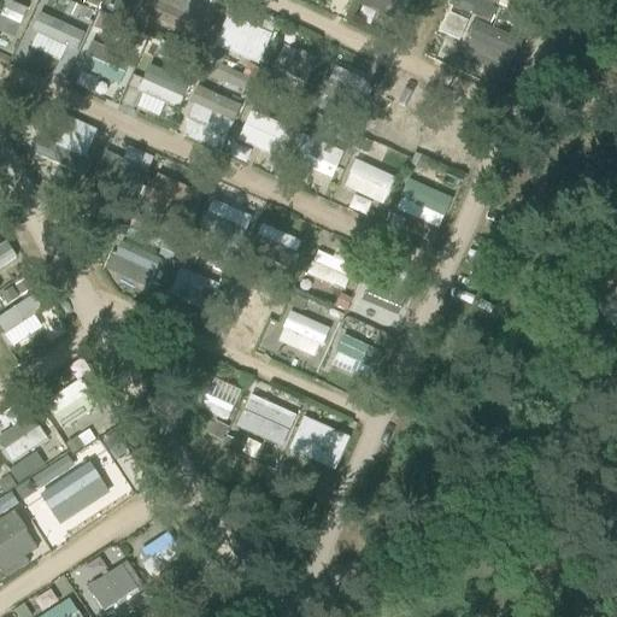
[(183,0),(152,0),(146,16),(200,41),(213,13),(183,0)]
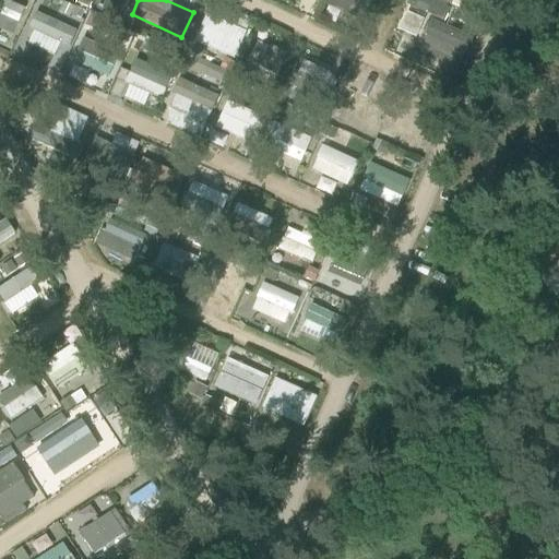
[(325,0),(324,4),(347,15),(353,3),(364,9),(368,0),(325,0)]
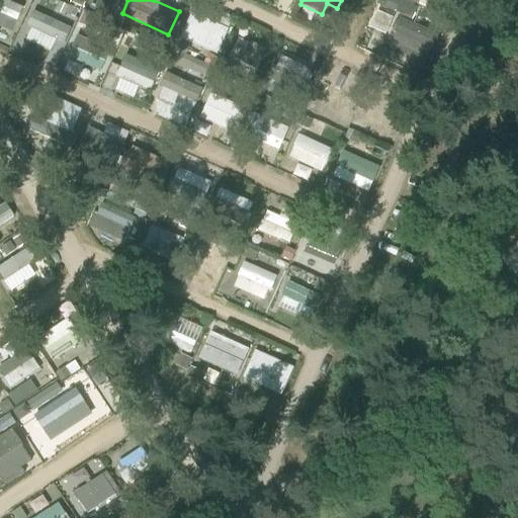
[(16,21),(21,7),(5,2),(0,16),(16,21)]
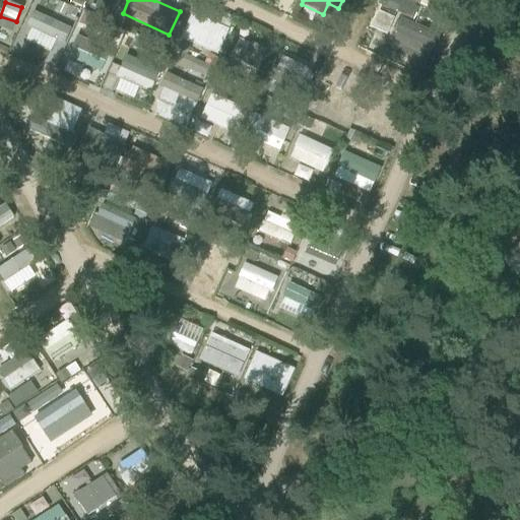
[(192,16),(182,40),(216,55),(221,44),(226,31),(192,16)]
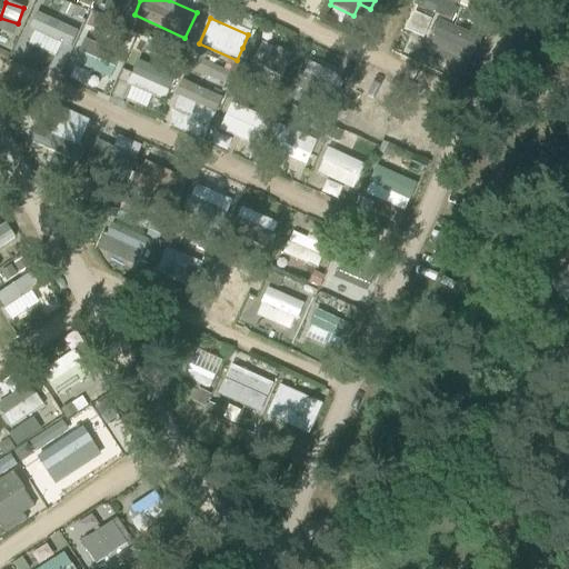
[(31,45),(60,58),(71,33),(42,20),(31,45)]
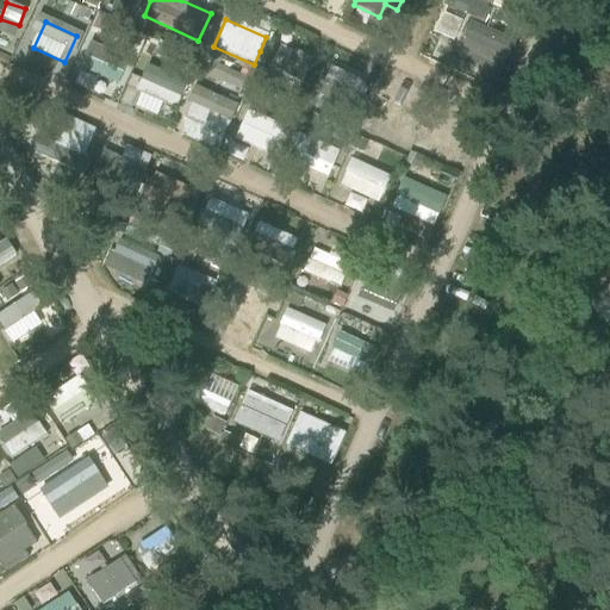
[(464,41),(460,51),(503,70),(514,45),(470,26),(466,26),(461,36),(464,39),(462,41),(464,41)]
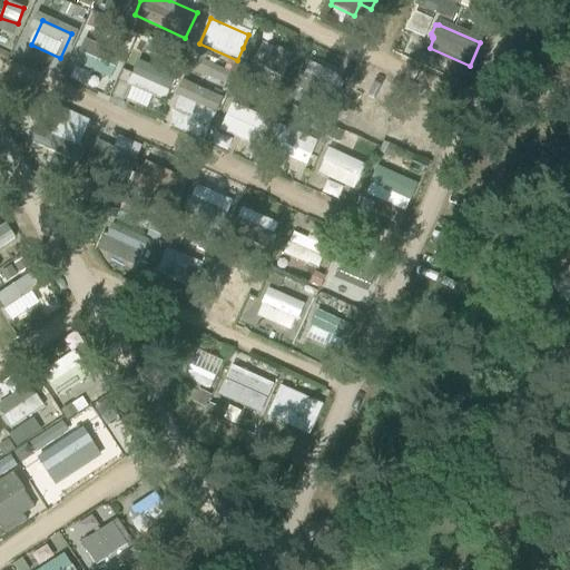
[(282,78),(292,53),(262,41),(252,66),(282,78)]
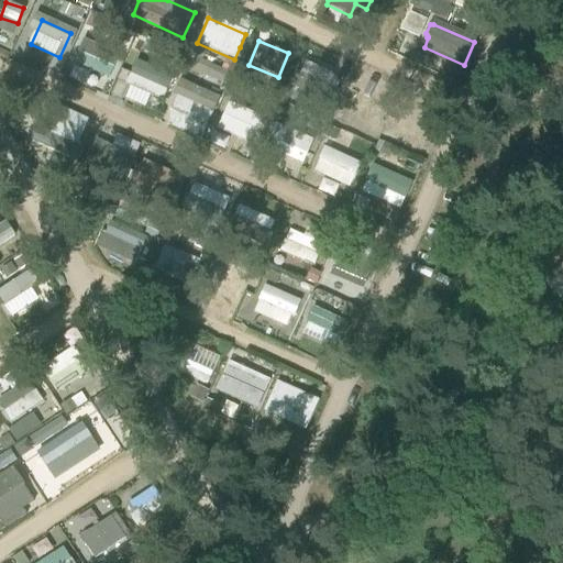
[(85,43),(80,55),(96,59),(99,47),(85,43)]
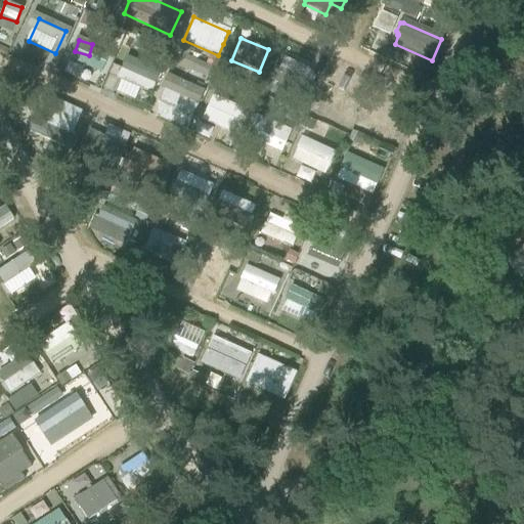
[(128,58),(118,79),(149,93),(159,73),(128,58)]
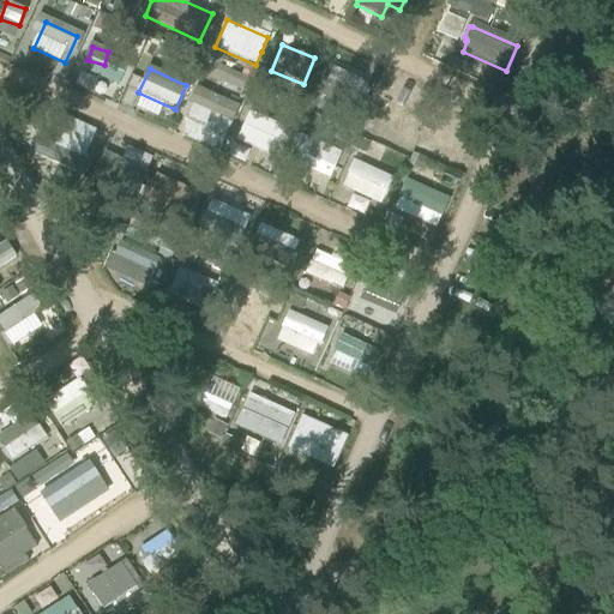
[(389,85),(374,115),(415,134),(429,104),(389,85)]
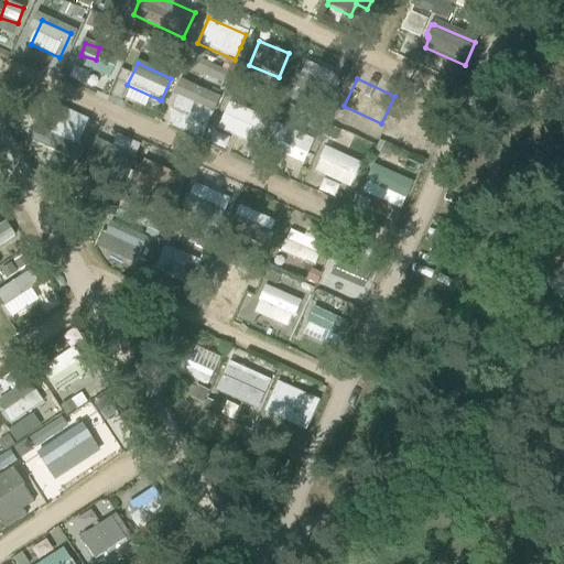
[(177,98),(172,111),(193,121),(193,120),(206,127),(219,100),(182,83),(175,97),(177,98)]
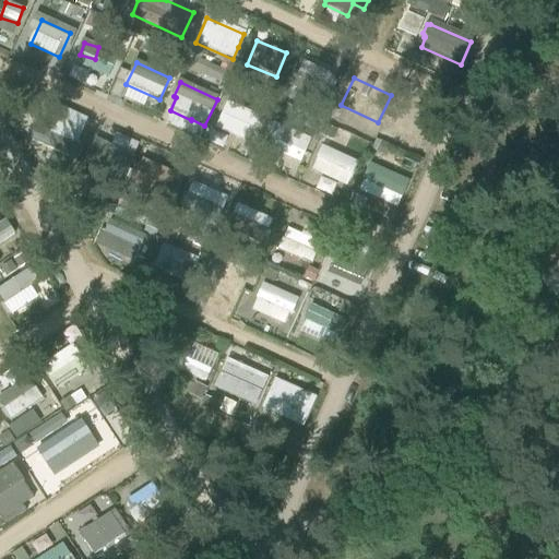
[(227,105),(216,129),(253,145),(264,121),(227,105)]
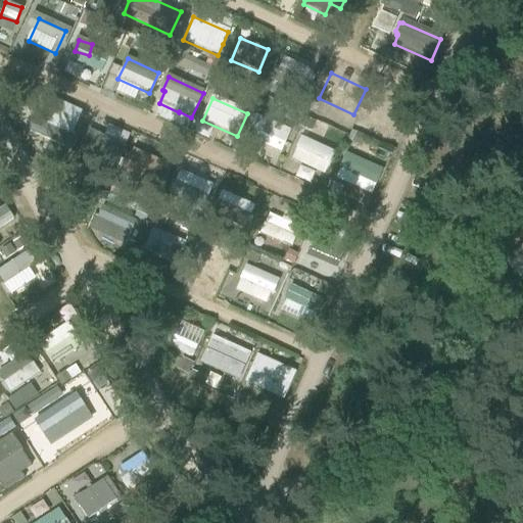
[(35,120),(30,133),(72,152),(78,139),(70,136),(76,125),(52,113),(47,126),(35,120)]
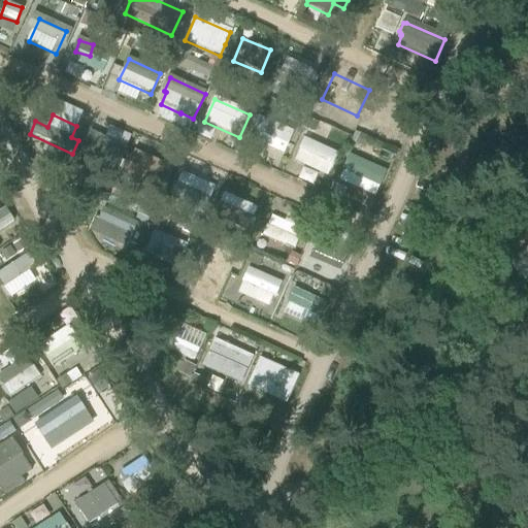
[(248,136),(286,151),(294,129),(256,116),(248,136)]
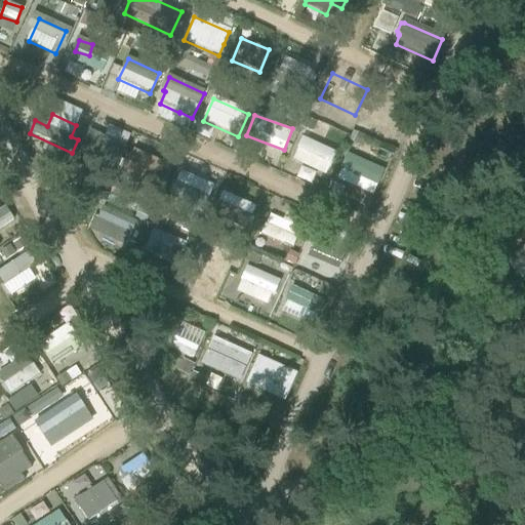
[(89,131),(78,155),(115,171),(120,160),(120,159),(125,148),(89,131)]
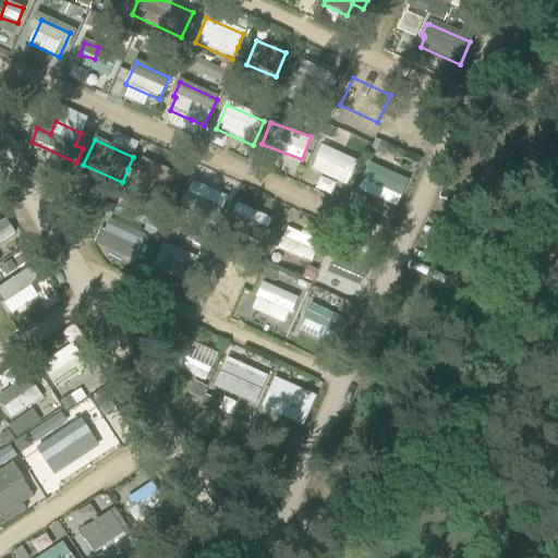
[(348,185),(358,160),(320,145),(310,170),(348,185)]
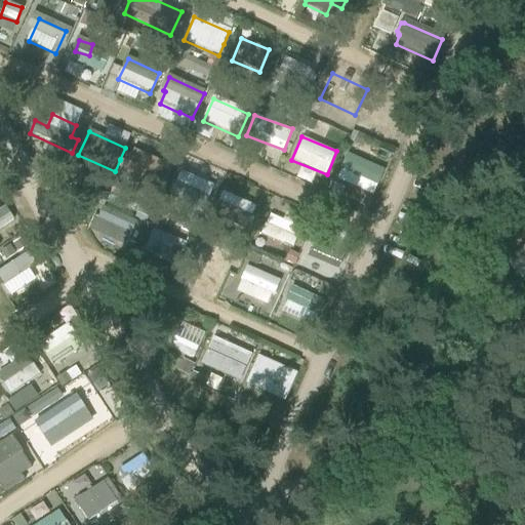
[(373,195),(377,184),(340,168),(335,179),(373,195)]
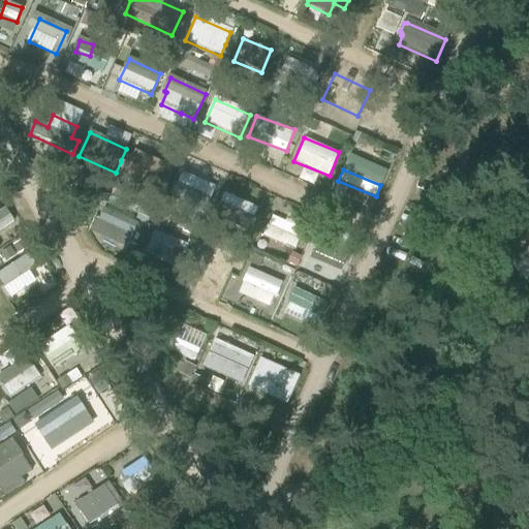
[(217,201),(255,219),(260,209),(222,190),(217,201)]
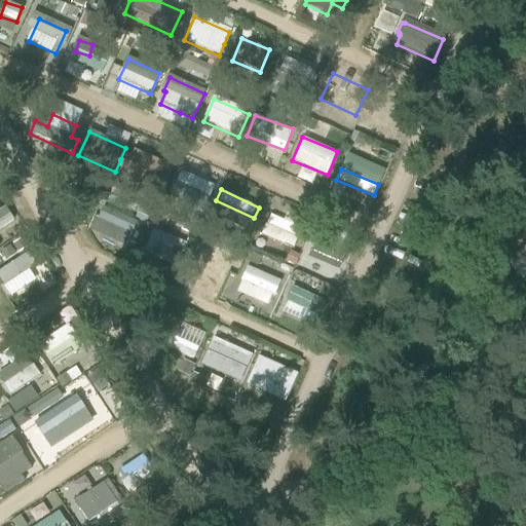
[(263,224),(276,234),(293,214),(278,203),(263,224)]
